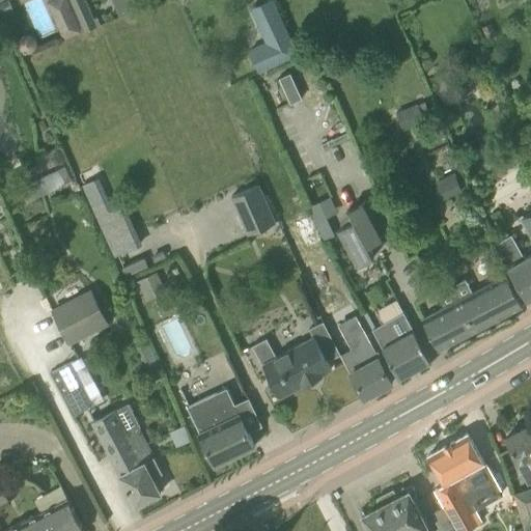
[(0,0),(0,8),(9,4),(6,0),(0,0)]
